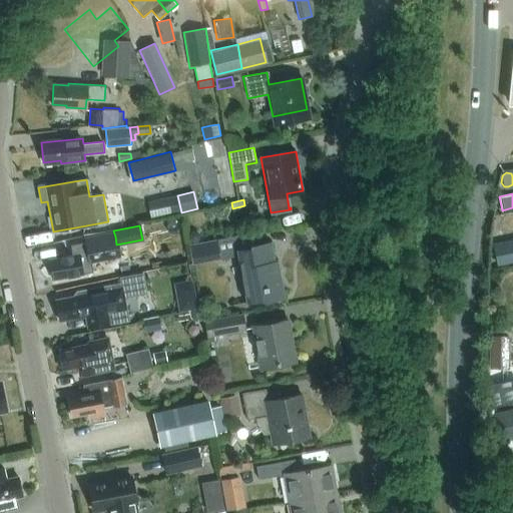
[(195,230),(190,231),(188,235),(189,240),(193,242),(197,241),(200,237),(199,233),(195,230)]
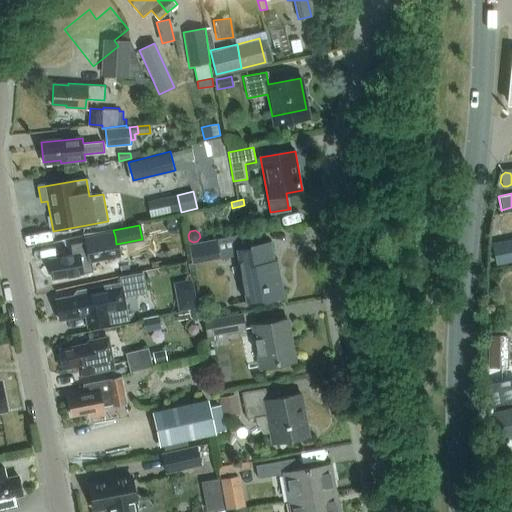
[(258,230),(223,237),(216,238),(219,259),(238,256),(246,302),(283,295),(276,260),(273,260),(269,242),(261,244),(258,230)]
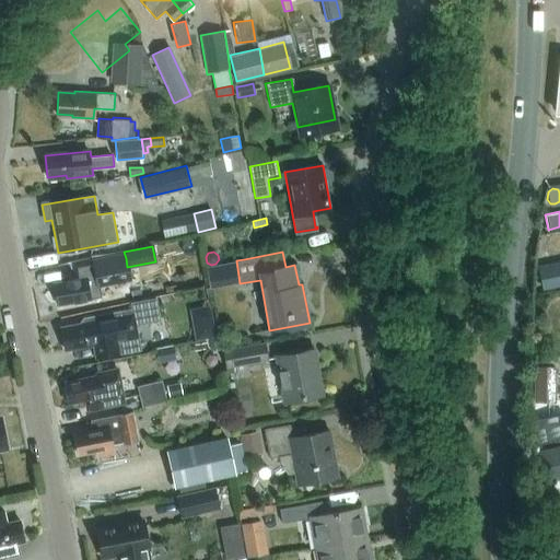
[(85,278),(85,277),(53,283),(57,305),(89,300),(86,291),(96,289),(95,286),(129,279),(126,258),(91,265),(93,277),(85,278)]
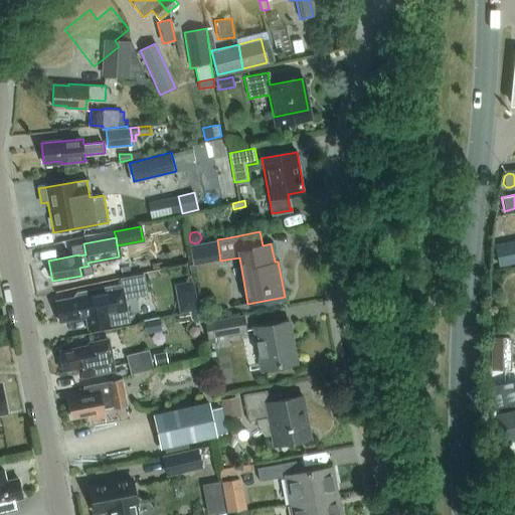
[(514,240),(495,244),(499,266),(514,263),(514,240)]
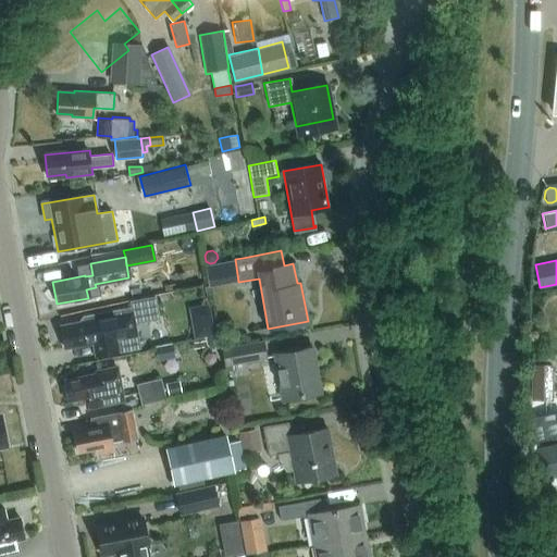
[(153,293),(130,297),(132,307),(84,316),(84,317),(86,317),(86,321),(81,322),(81,321),(60,325),(64,348),(93,343),(95,356),(139,347),(134,322),(158,318),(153,293)]
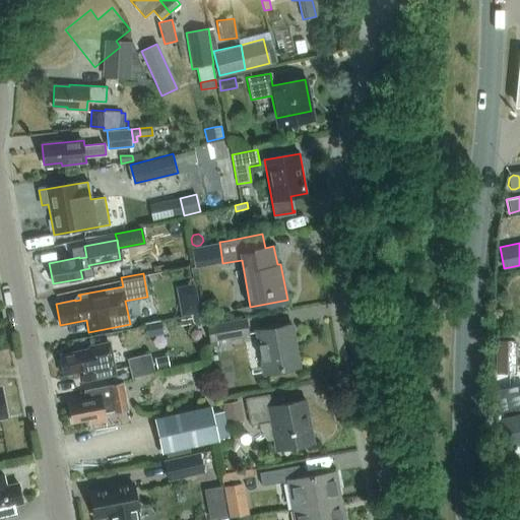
[(200,314),(197,299),(178,302),(181,317),(200,314)]
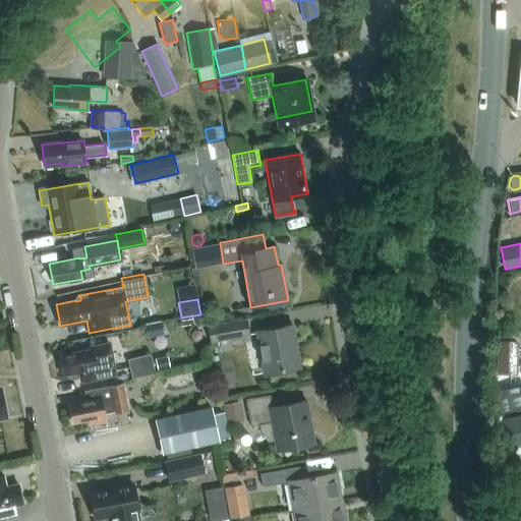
[(220,341),(227,339),(249,336),(246,320),(208,327),(211,348),(221,346),(220,341)]
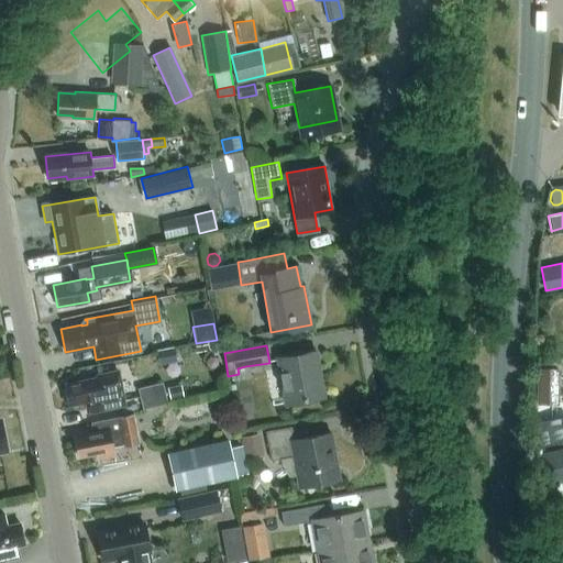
[(323,396),(315,351),(277,359),(286,404),(323,396)]
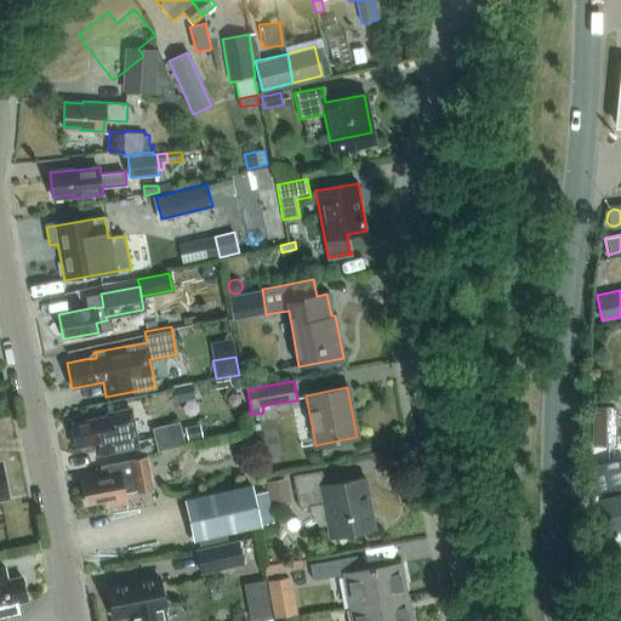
[(90,420),(70,423),(74,448),(93,444),(96,454),(136,446),(130,410),(107,415),(107,416),(89,420),(90,420)]
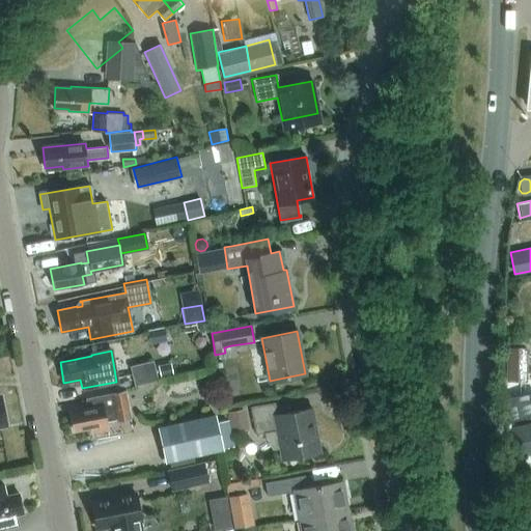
[(171,363),(158,366),(161,376),(173,374),(171,363)]
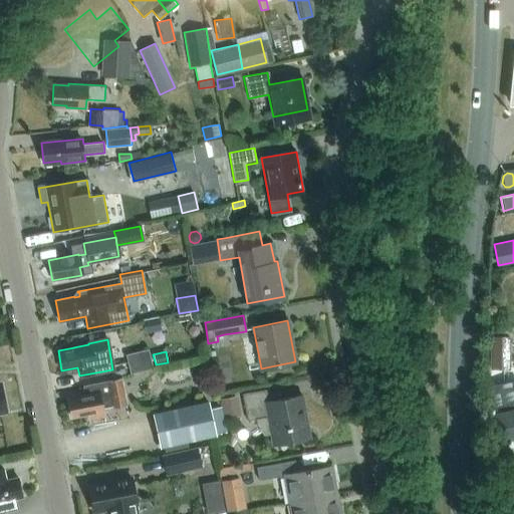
[(125,356),(130,375),(152,370),(150,358),(148,358),(147,352),(125,356)]
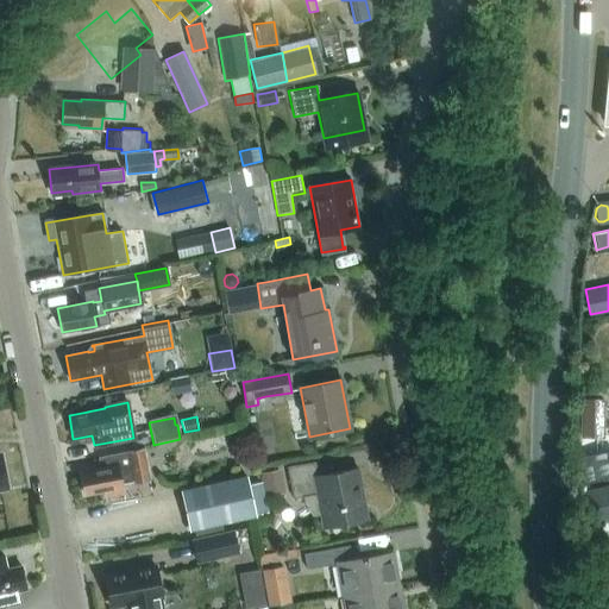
[(581,419),(581,438),(604,438),(604,418),(581,418),(581,419)]
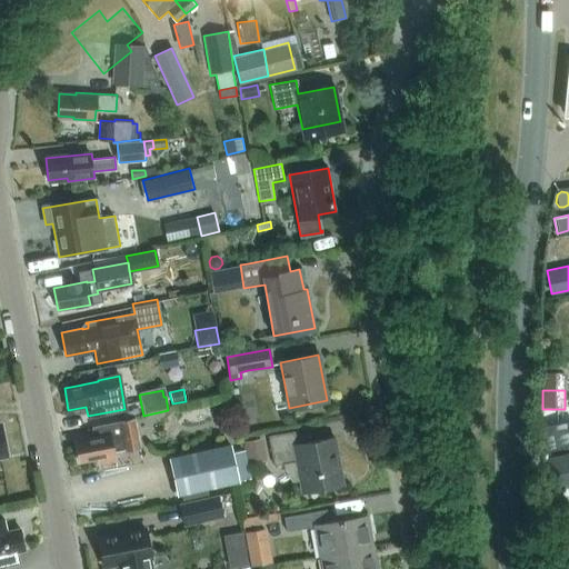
[(231,399),(220,401),(223,412),(233,410),(231,399)]
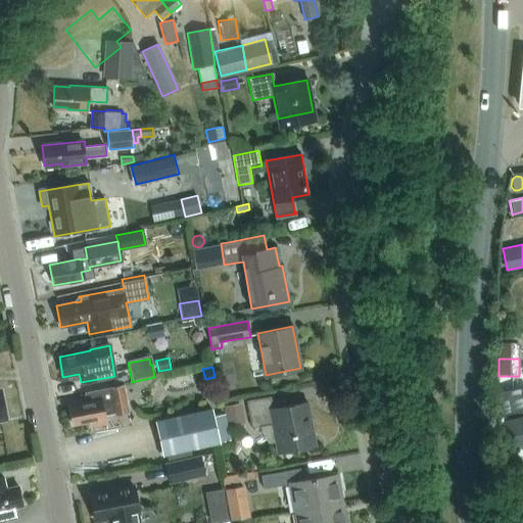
[(126,385),(86,392),(88,402),(68,407),(72,424),(88,421),(90,428),(108,425),(106,415),(113,413),(114,415),(131,412),(126,385)]
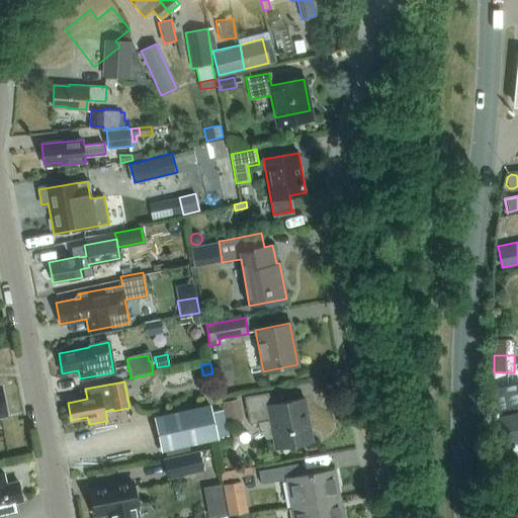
[(517,381),(496,384),(498,405),(517,403),(517,381)]
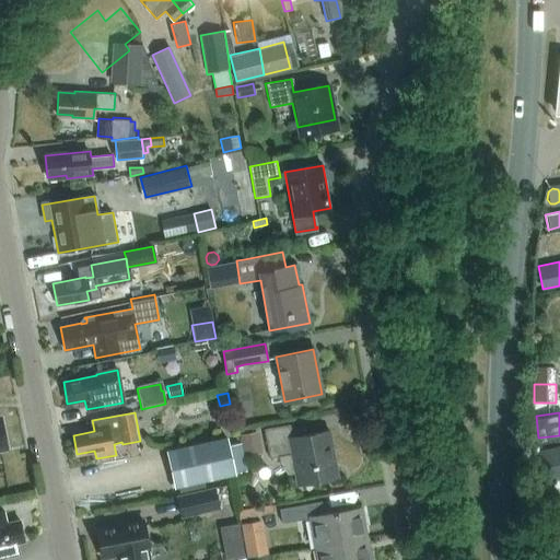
[(294,473),(296,485),(337,477),(328,430),(292,436),(290,423),(264,429),(269,458),(277,456),(278,462),(288,474),(294,473)]
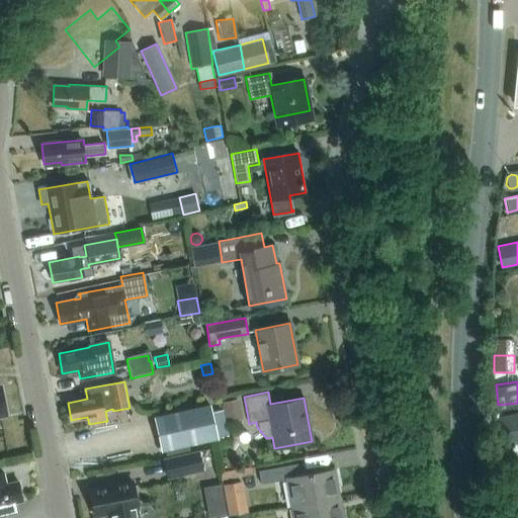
[(226,401),(223,402),(227,422),(239,420),(235,400),(226,401)]
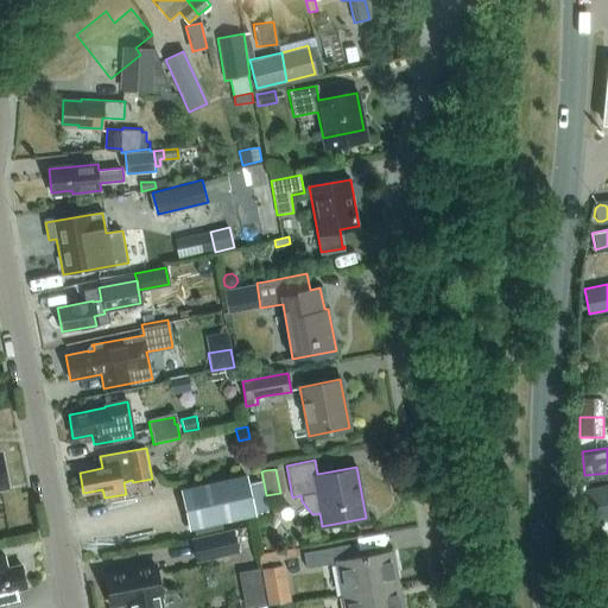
[(182,488),(190,527),(254,513),(248,483),(246,474),(182,488)]
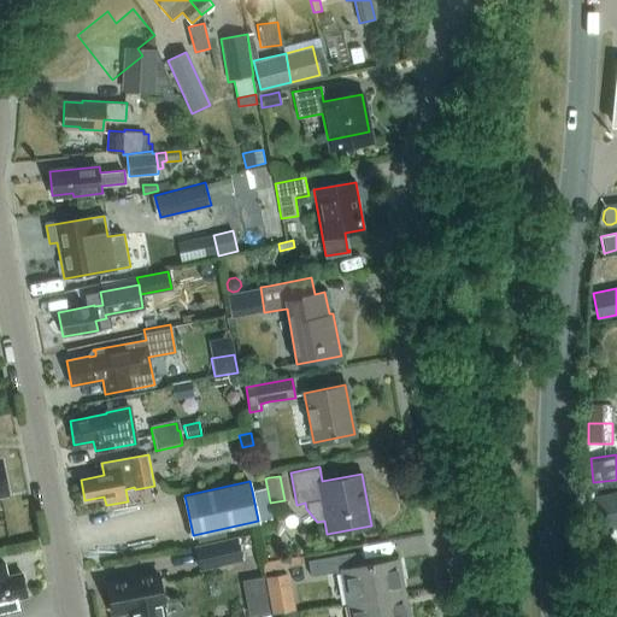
[(258,521),(272,518),(269,503),(265,487),(252,491),(258,521)]
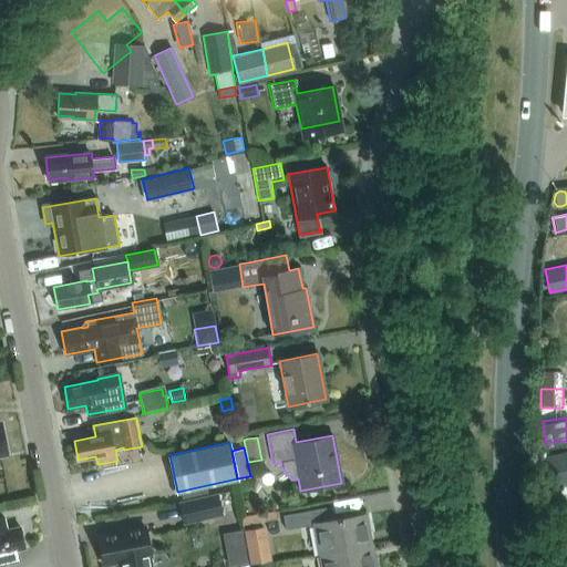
[(566,452),(546,457),(552,487),(566,484),(566,452)]
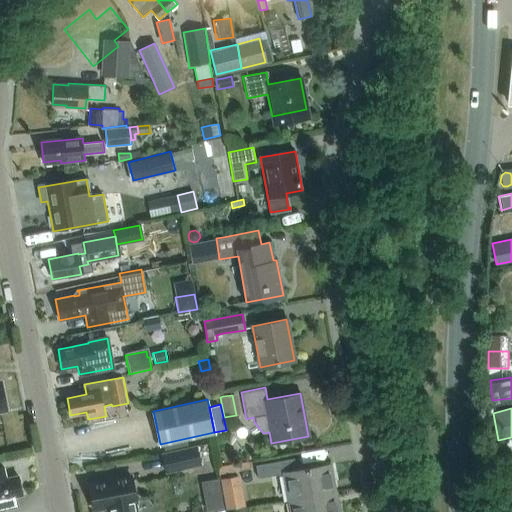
[(201,466),(197,445),(161,452),(165,474),(201,466)]
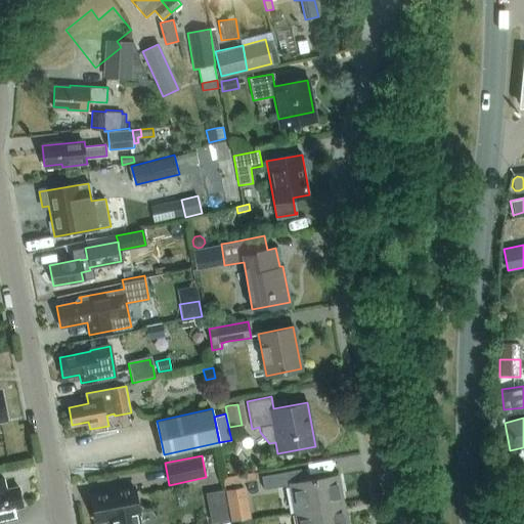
[(292,485),(297,513),(344,504),(338,474),(305,480),(303,470),(263,477),(266,489),(292,485)]
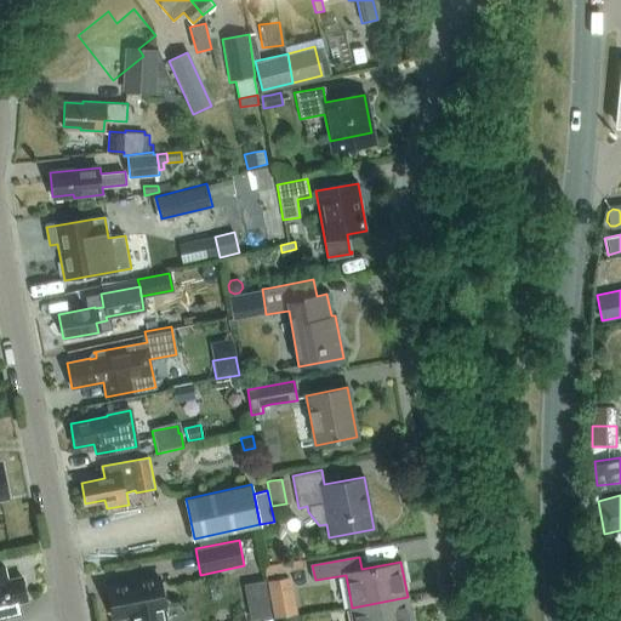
[(0,617),(18,614),(16,602),(27,600),(22,576),(7,580),(4,565),(0,565),(0,617)]
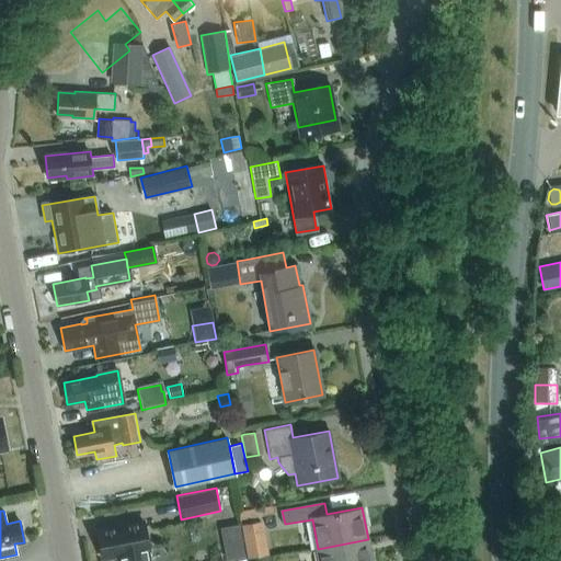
[(560,534),(560,512),(550,515),(554,536),(560,534)]
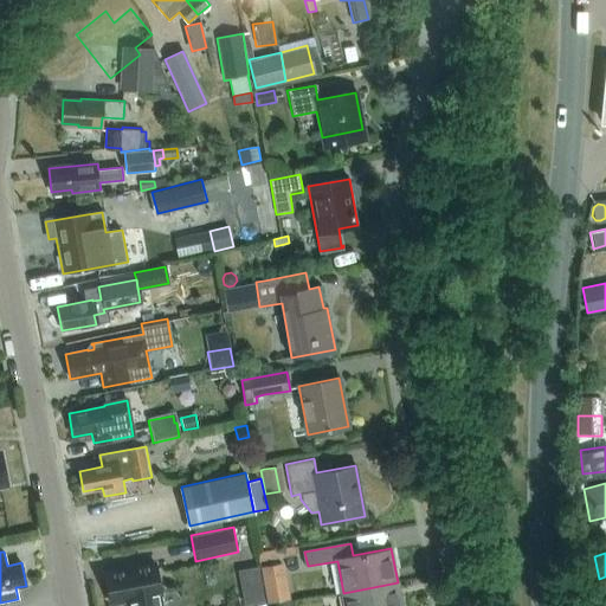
[(154,562),(104,573),(110,603),(128,599),(129,605),(160,605),(159,593),(160,593),(154,562)]
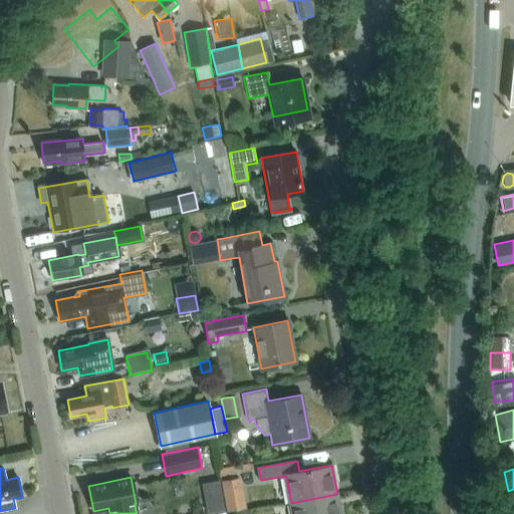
[(224,496),(243,493),(240,478),(221,481),(224,496)]
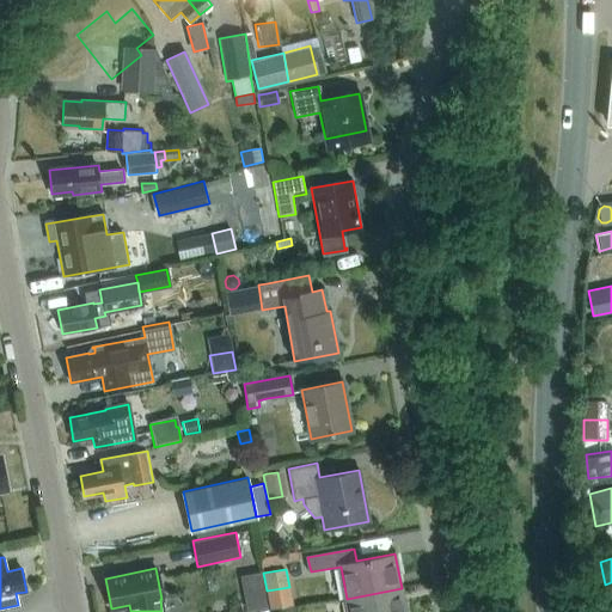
[(405,611),(402,588),(347,599),(348,611),(405,611)]
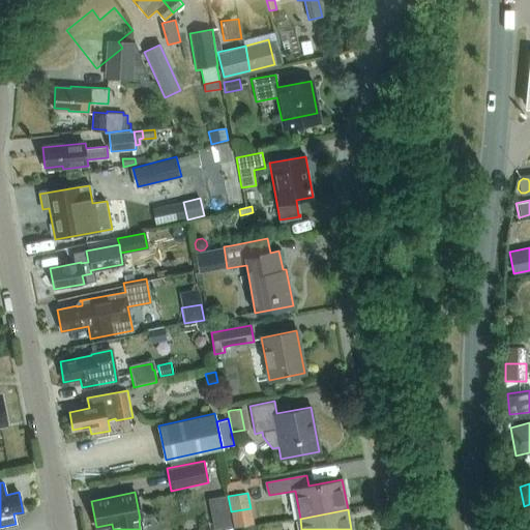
[(212,517),(214,527),(232,524),(230,513),(212,517)]
